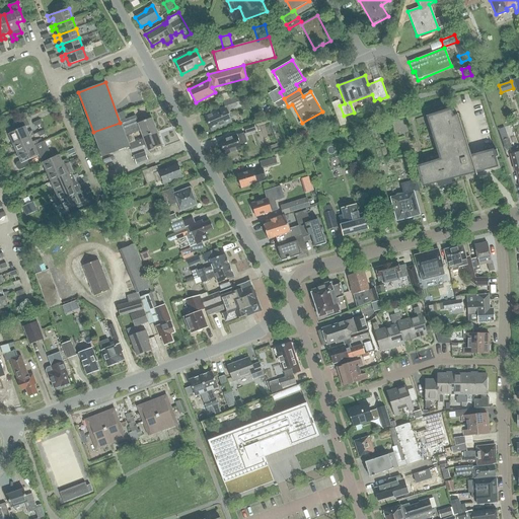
[(229,91),(219,94),(221,101),(231,98),(229,91)]
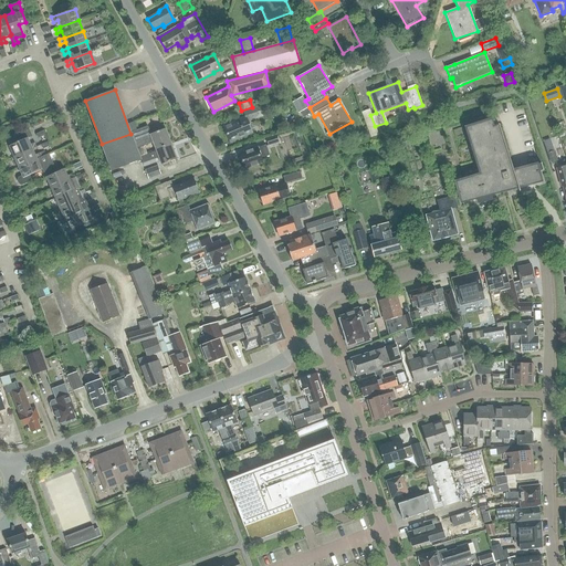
[(252,133),(248,122),(268,115),(264,104),(242,111),(245,117),(223,126),(230,143),(252,133)]
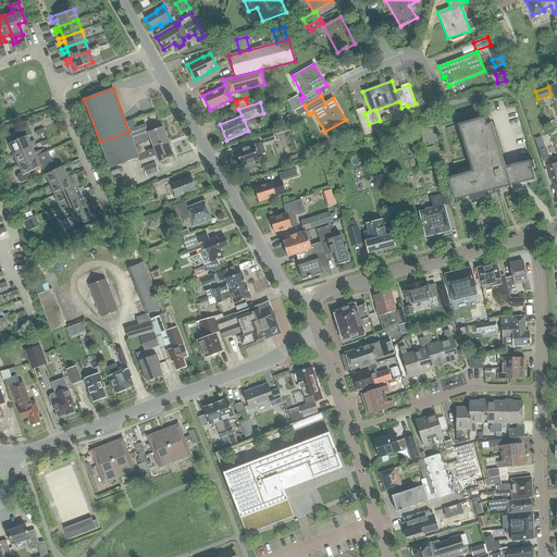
[(355,110),(364,136),(372,133),(362,108),(355,110)]
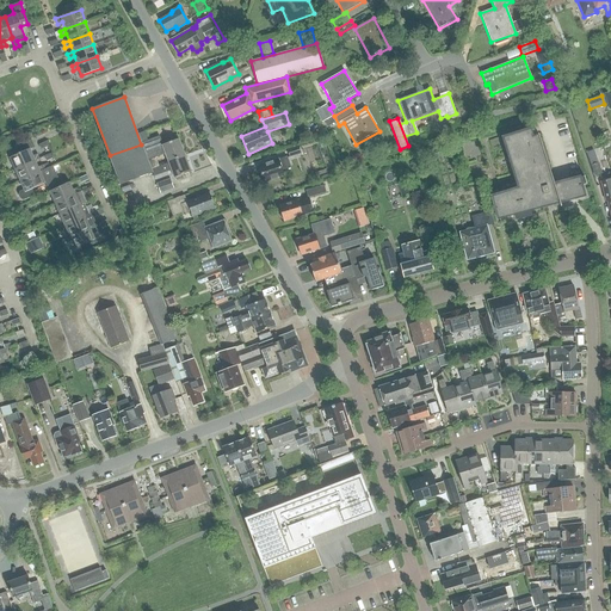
[(554,184),(538,135),(532,136),(530,129),(503,137),(518,189),(491,197),(498,220),(514,215),(516,220),(518,218),(528,215),(529,216),(531,215),(529,211),(559,203),(560,207),(561,207),(560,203),(584,196),(579,178),(554,184)]
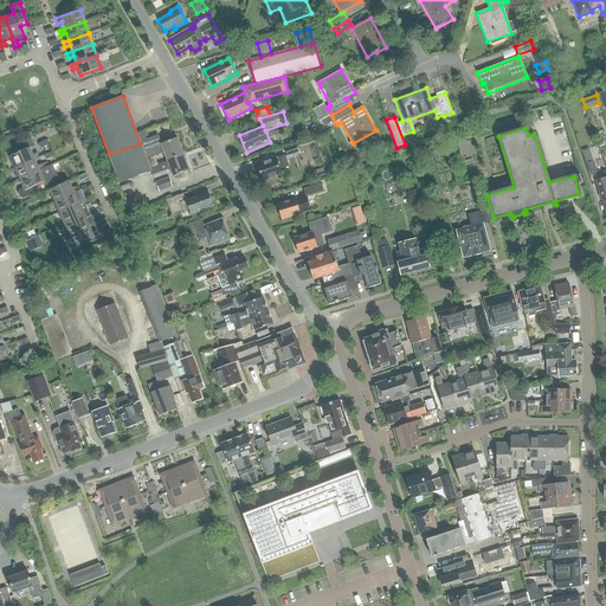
[(159,136),(140,143),(150,168),(155,166),(153,158),(165,153),(167,161),(184,154),(178,139),(162,144),(159,136)]
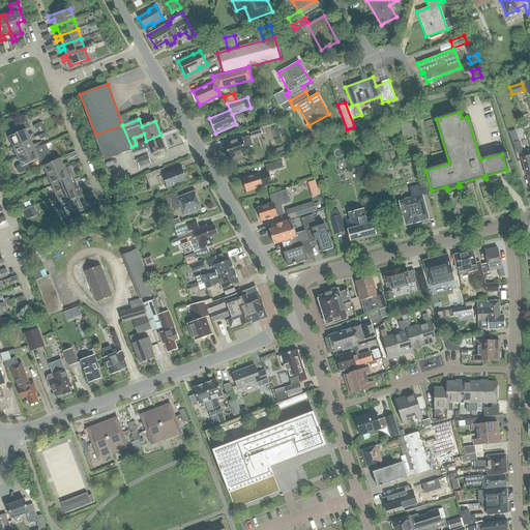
[(15,135),(7,138),(12,148),(29,140),(33,138),(31,134),(27,136),(25,130),(29,128),(26,120),(10,127),(15,135)]
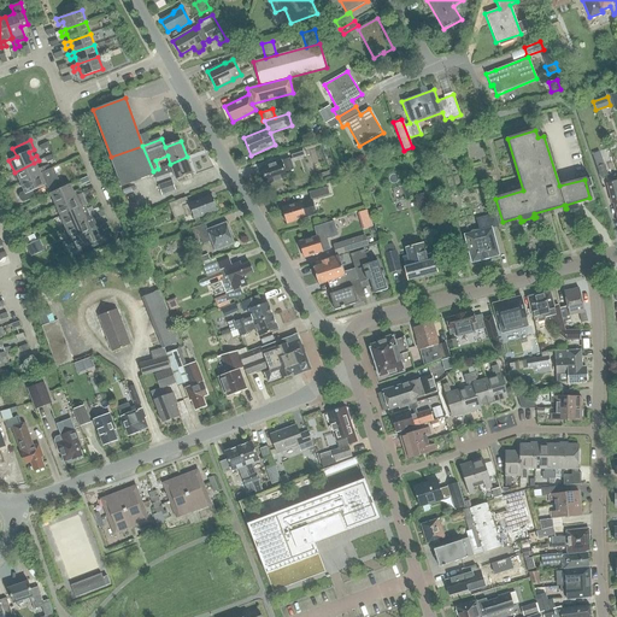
[(153,171),(142,146),(111,157),(122,187),(154,175),(153,171)]
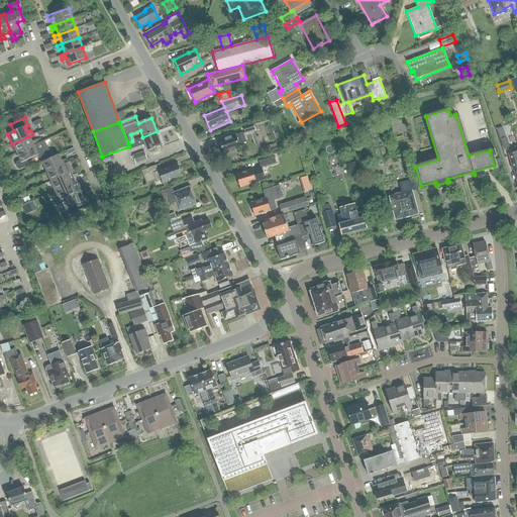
[(242,126),(244,133),(254,130),(252,123),(242,126)]
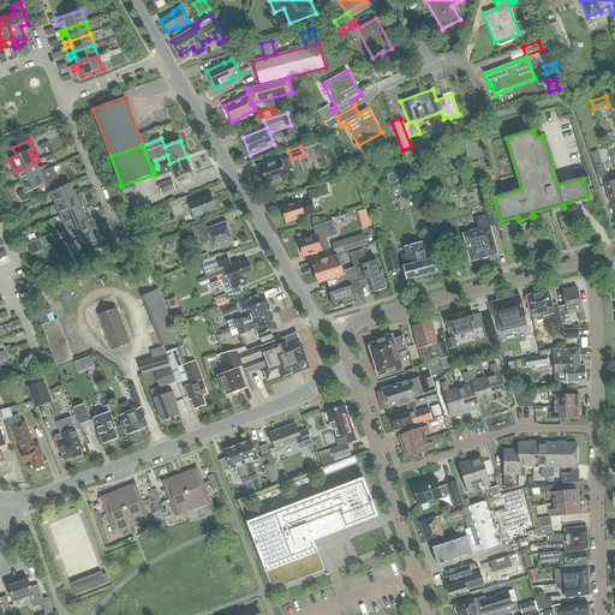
[(595,150),(590,153),(601,184),(608,181),(602,163),(599,165),(595,150)]
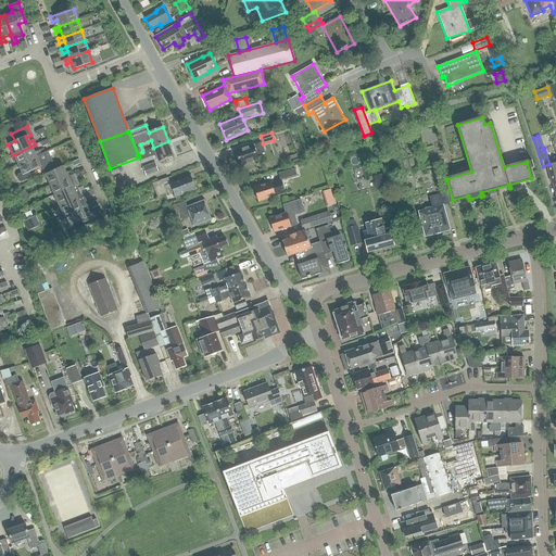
[(174,156),(168,141),(153,148),(144,151),(147,158),(156,154),(159,162),(161,162),(162,164),(166,162),(165,160),(174,156)]
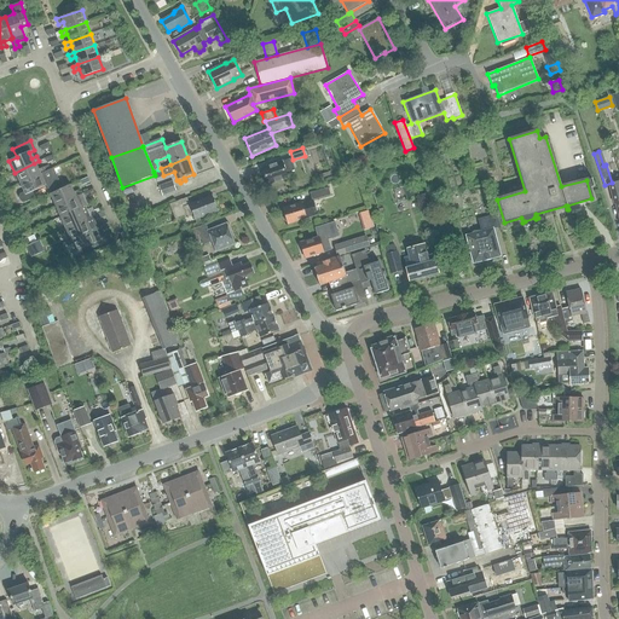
[(285,172),(294,168),(290,160),(283,162),(282,162),(261,168),(267,185),(288,178),(285,172)]
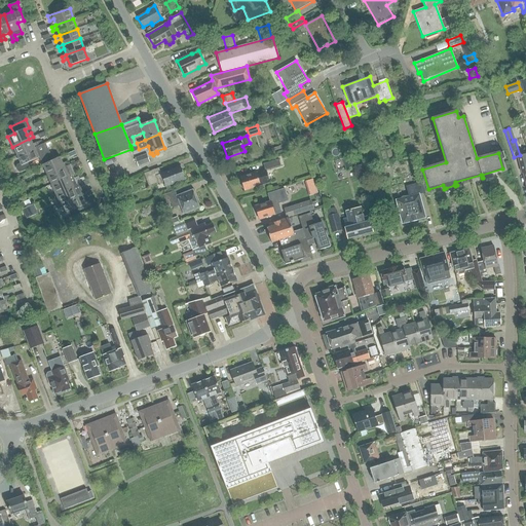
[(12,147),(16,156),(42,144),(41,141),(32,145),(29,139),(12,147)]
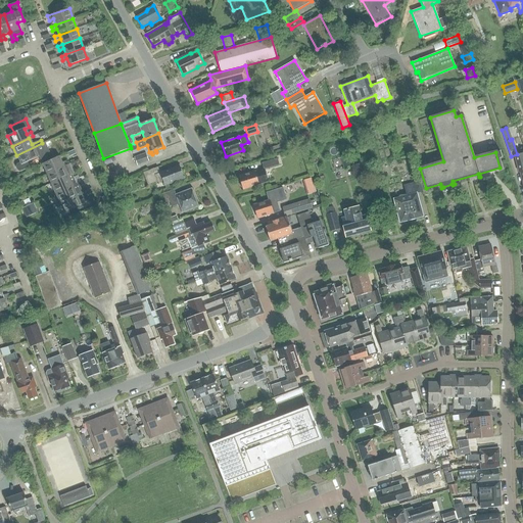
[(50,155),(44,143),(42,143),(16,155),(19,163),(15,164),(14,168),(16,171),(18,172),(29,169),(26,162),(38,157),(39,160),(50,155)]
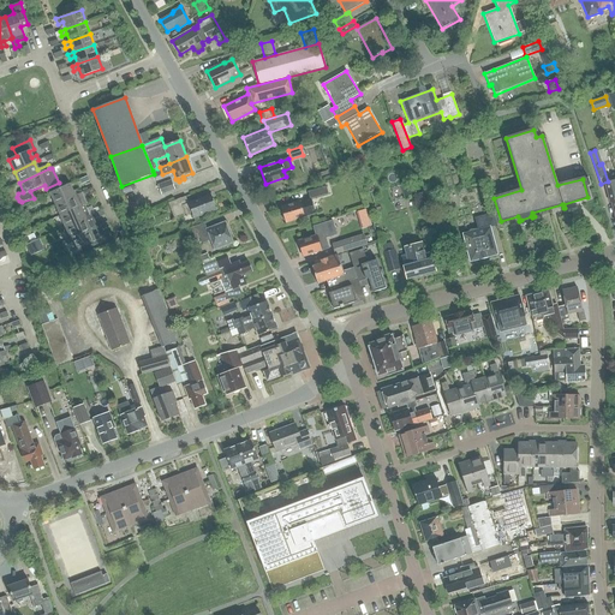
[(161,195),(174,190),(171,180),(157,185),(161,195)]
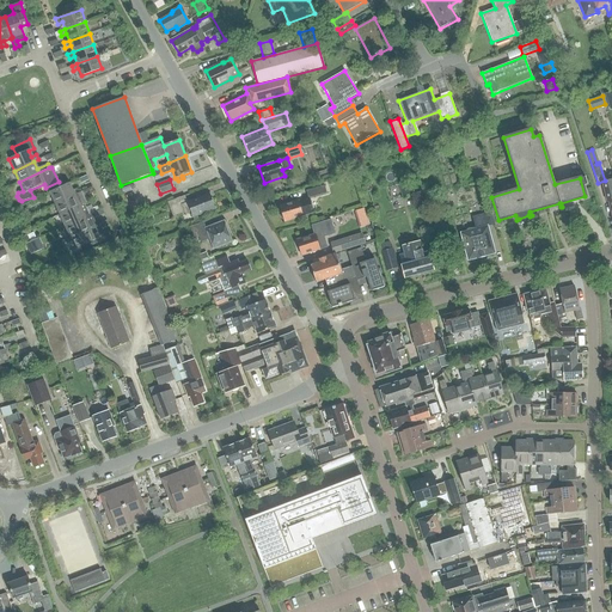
[(398,183),(403,199),(411,196),(407,181),(398,183)]
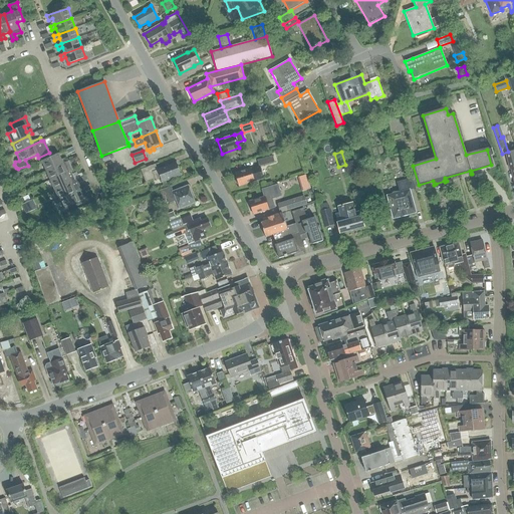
[(42,162),(46,172),(66,163),(64,159),(61,160),(58,155),(42,162)]
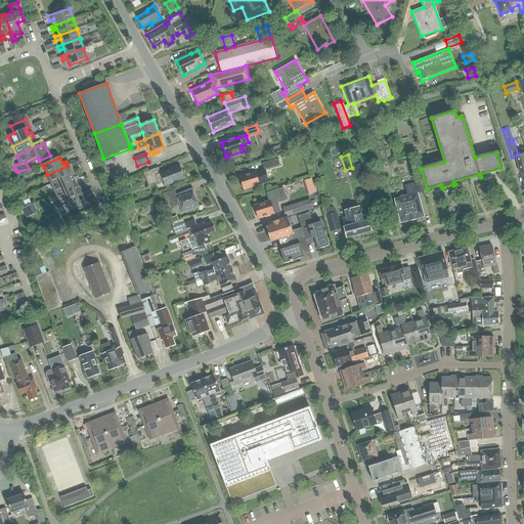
[(277,159),(261,163),(263,170),(279,165),(277,159)]
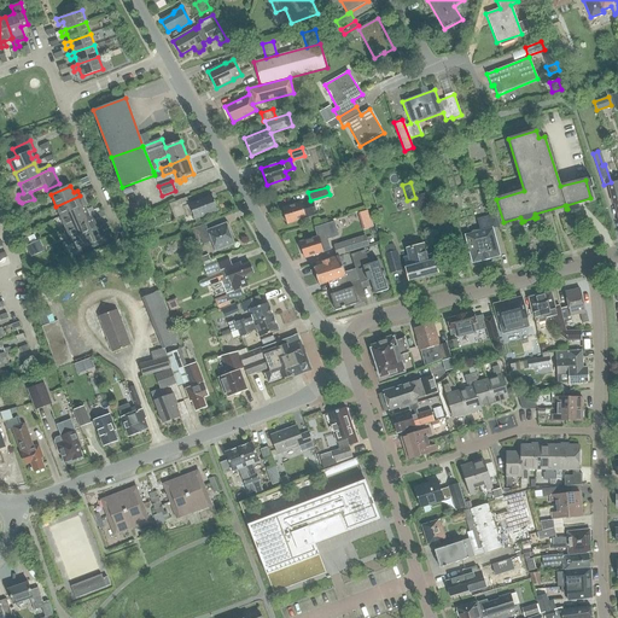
[(80,196),(56,207),(60,217),(85,207),(83,204),(86,203),(85,199),(95,194),(93,190),(80,196)]
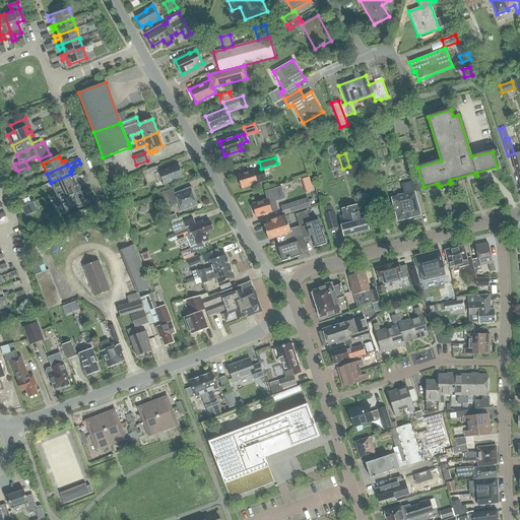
[(179,166),(159,173),(156,166),(142,172),(146,184),(156,180),(157,182),(161,180),(164,185),(183,177),(179,166)]
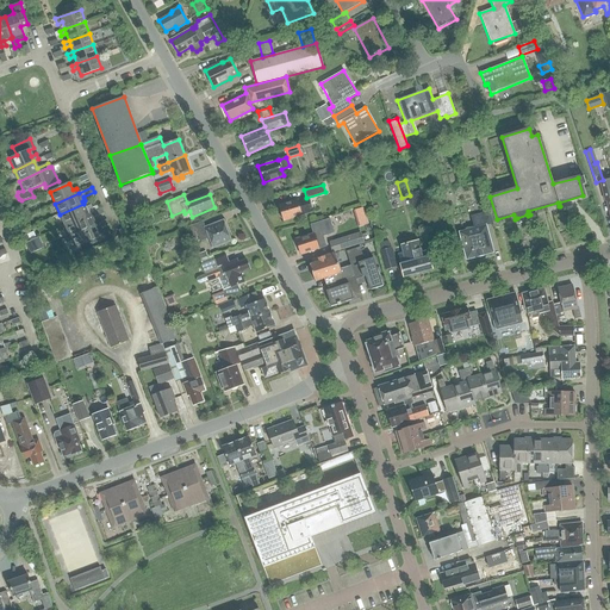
[(307,198),(298,200),(279,206),(282,222),(302,216),(302,215),(312,212),(307,198)]
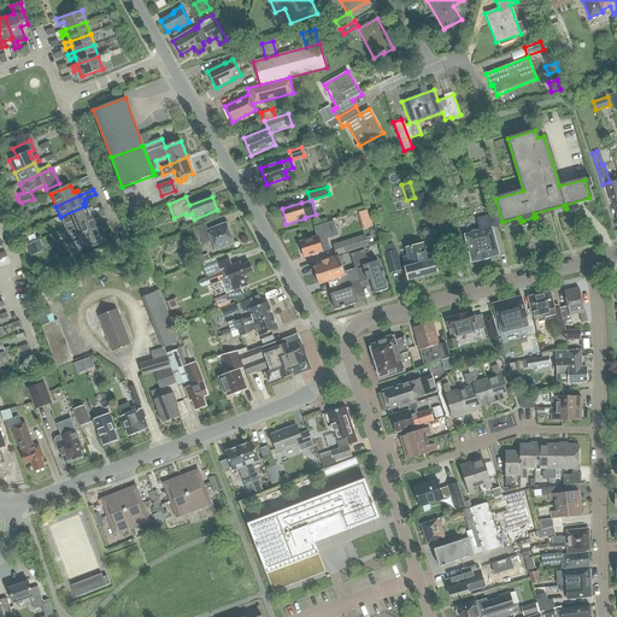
[(60,217),(66,229),(90,218),(95,215),(93,211),(88,213),(84,206),(60,217)]
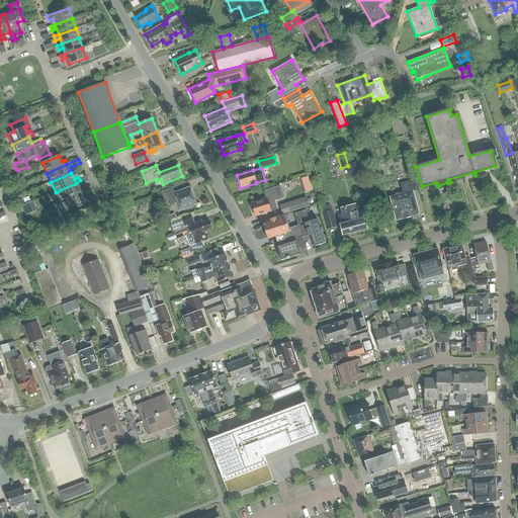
[(308,191),(315,189),(311,175),(303,177),(308,191)]
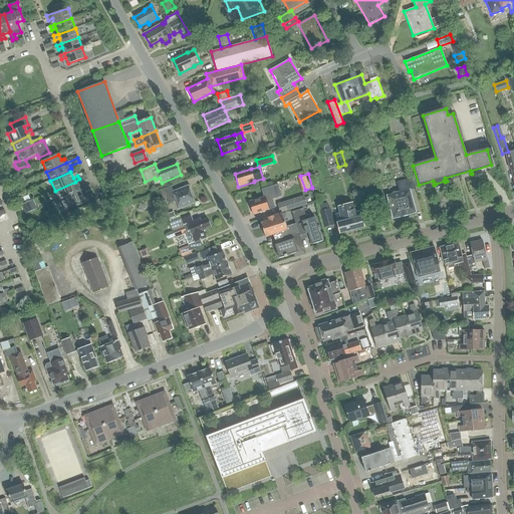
[(85,176),(79,179),(75,182),(55,191),(59,200),(75,192),(79,191),(81,190),(78,183),(87,179),(85,176)]
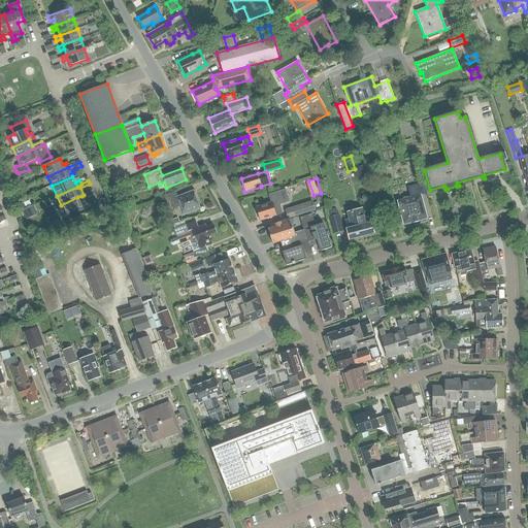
[(426,194),(424,184),(407,188),(409,198),(397,201),(400,212),(403,225),(427,219),(421,195),(426,194)]
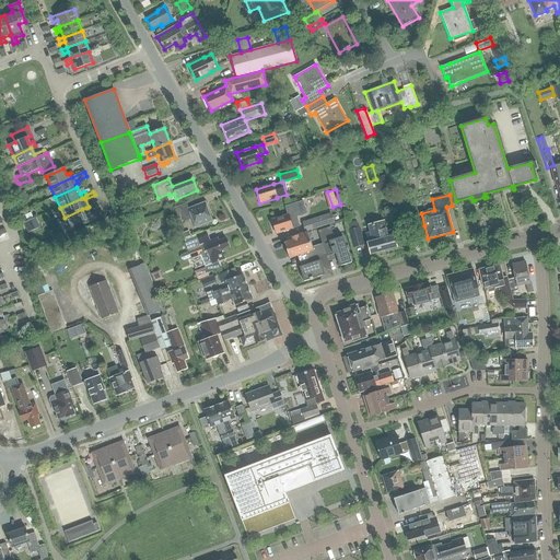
[(516,199),(511,201),(514,212),(520,211),(516,199)]
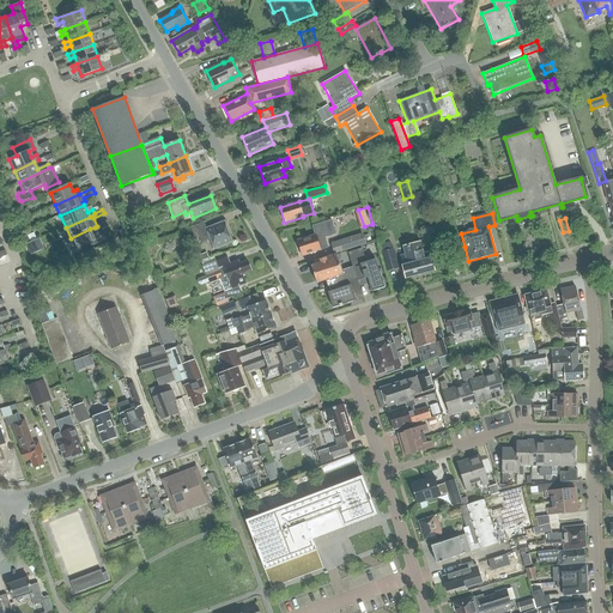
[(298,249),(299,249),(302,255),(313,252),(314,254),(317,253),(317,250),(320,249),(327,247),(325,237),(335,234),(331,220),(311,226),(315,235),(297,241),(298,243),(297,244),(298,249)]
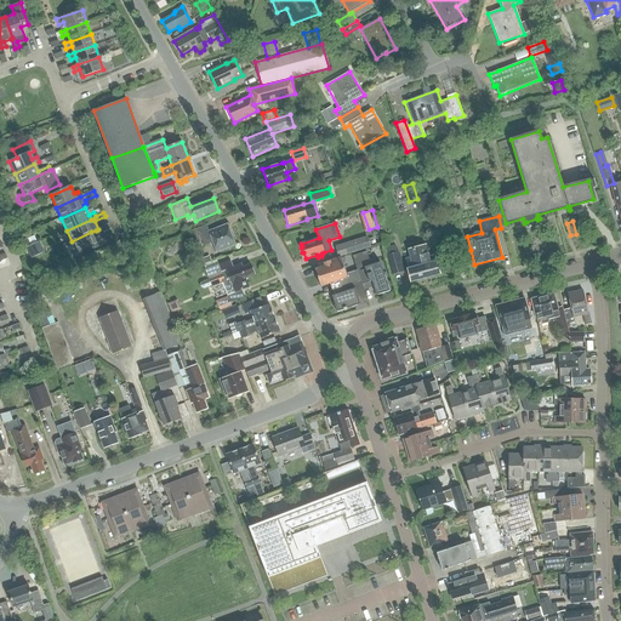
[(227,224),(209,232),(206,226),(192,231),(197,241),(201,240),(204,246),(214,243),(217,252),(235,245),(227,224)]
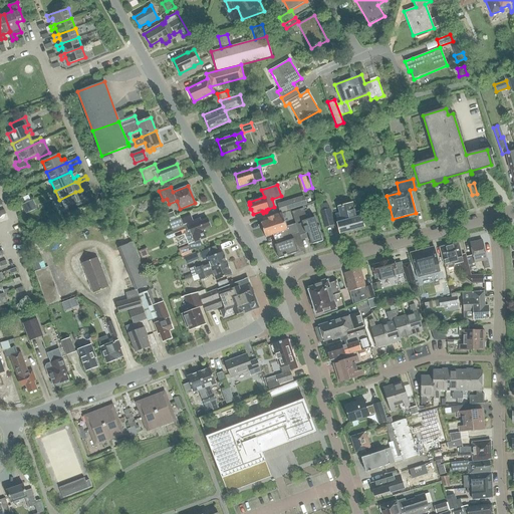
[(78,198),(75,192),(59,200),(63,209),(83,200),(82,196),(78,198)]
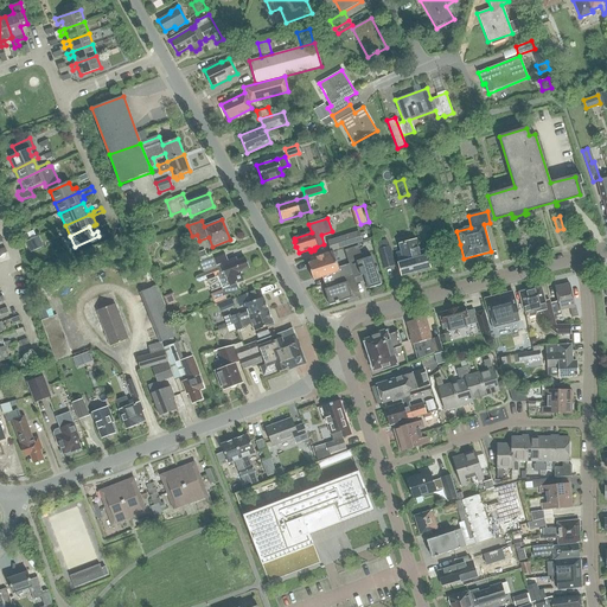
[(358,231),(327,241),(331,251),(362,242),(358,231)]
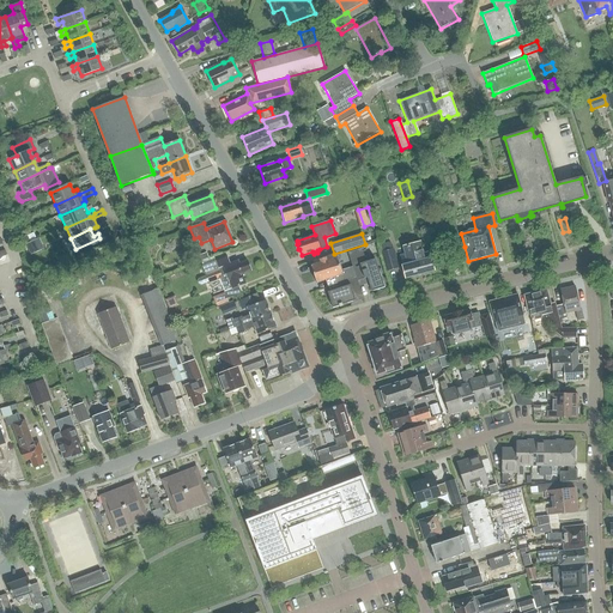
[(44,237),(31,242),(35,253),(48,249),(44,237)]
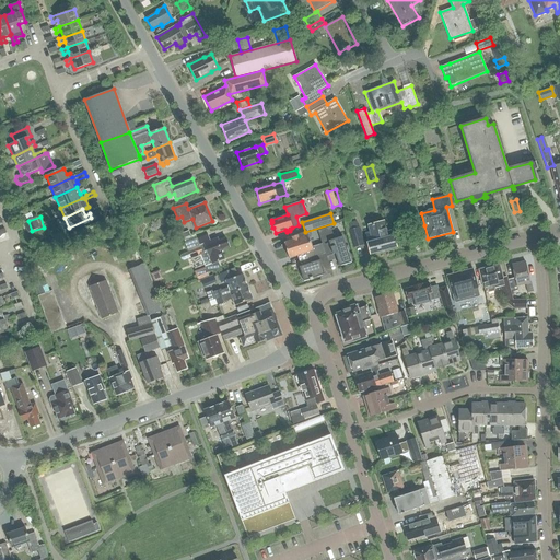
[(394,237),(395,234),(394,232),(392,230),(386,232),(383,221),(369,225),(373,242),(368,244),(371,254),(396,247),(394,237)]
